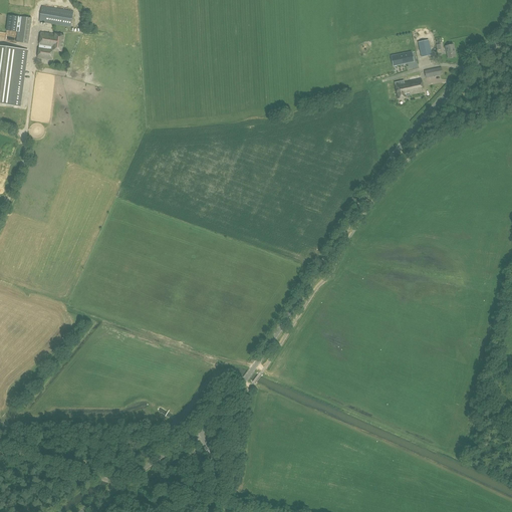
[(40,5),(37,20),(68,25),(71,10),(40,5)]
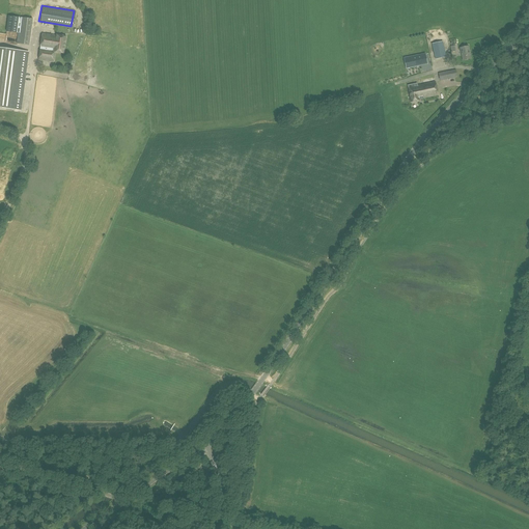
[(20,14),(17,39),(28,42),(32,17),(27,17),(27,15),(20,14)]
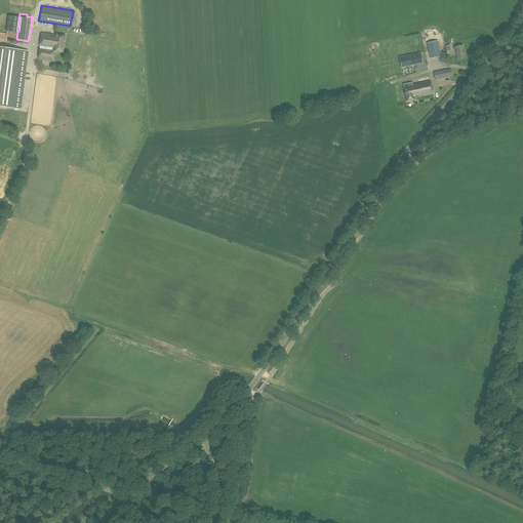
[(54,32),(53,33),(40,31),(36,57),(50,61),(52,49),(61,51),(64,33),(54,32)]
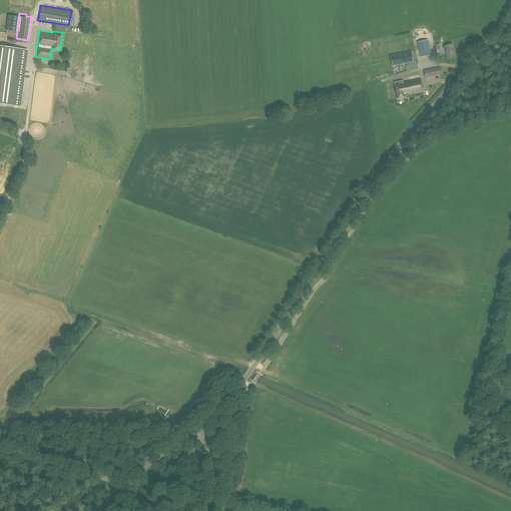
[(415,40),(419,55),(429,53),(426,38),(415,40)]
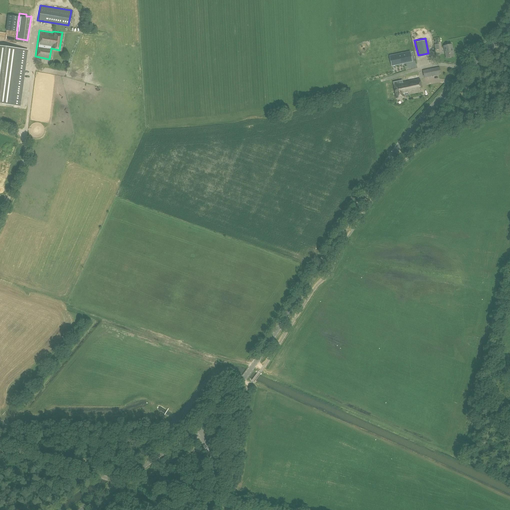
[(450,43),(442,44),(444,56),(452,55),(450,43)]
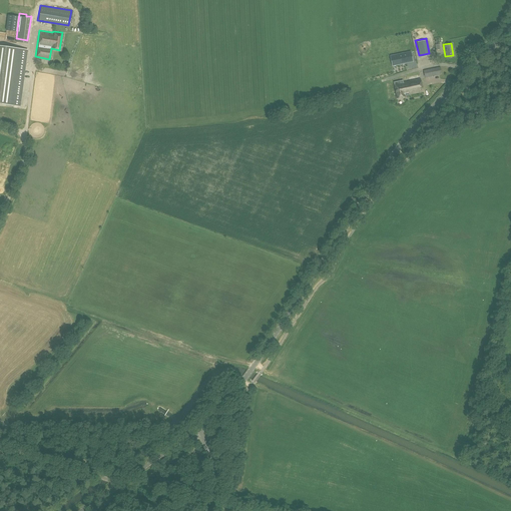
[(26,48),(19,47),(0,44),(0,101),(18,104),(26,48)]
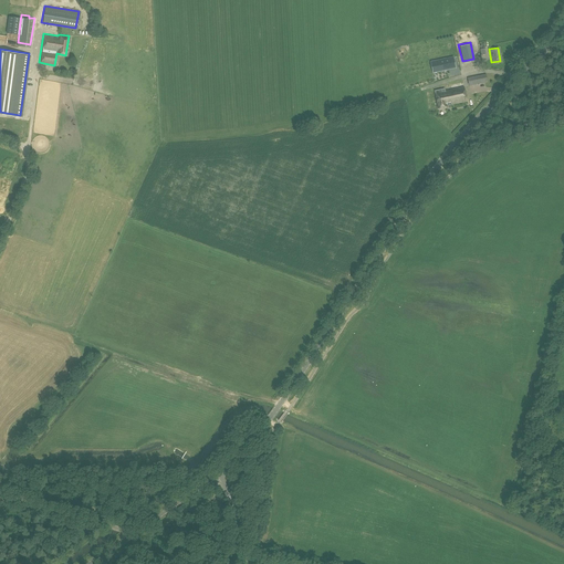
[(430,68),(426,69),(427,74),(442,72),(441,65),(449,64),(448,60),(440,61),(440,63),(429,64),(430,68)]
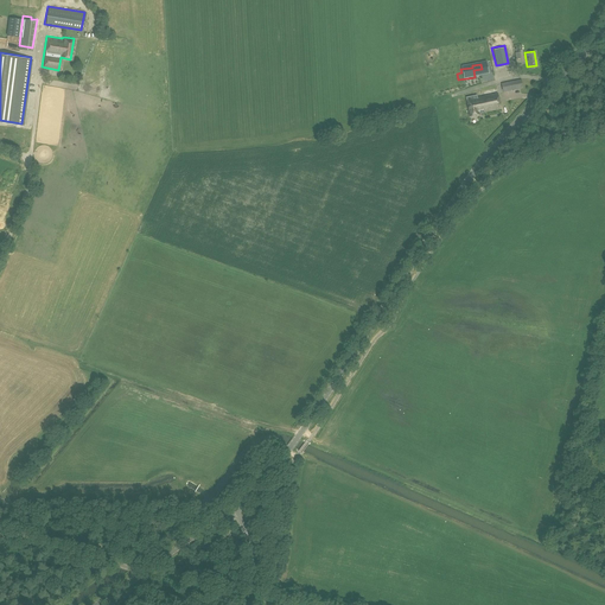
[(521,86),(518,77),(500,82),(501,90),(521,86)]
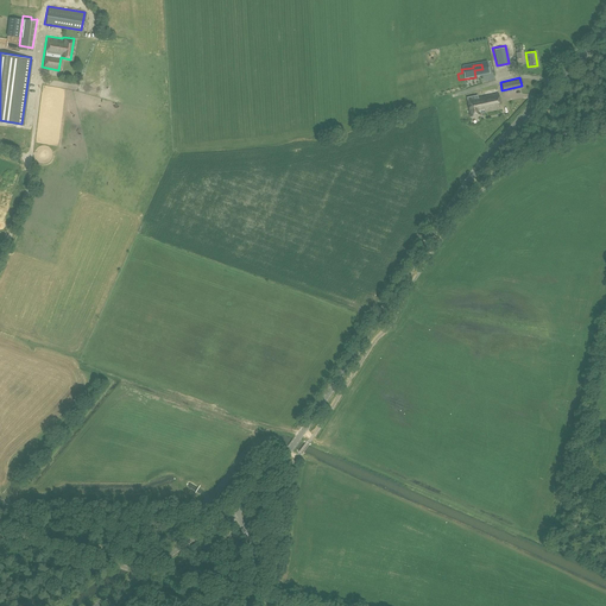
[(497,92),(477,95),(475,93),(465,95),(468,114),(478,113),(478,111),(499,107),(497,92)]
